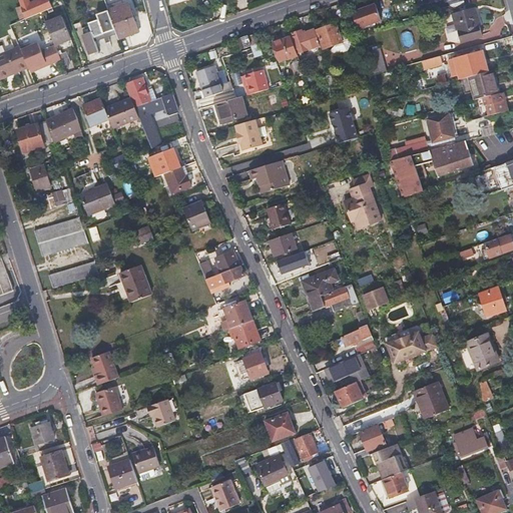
[(41,13),(49,9),(50,9),(46,0),(21,10),(24,19),(41,13)]
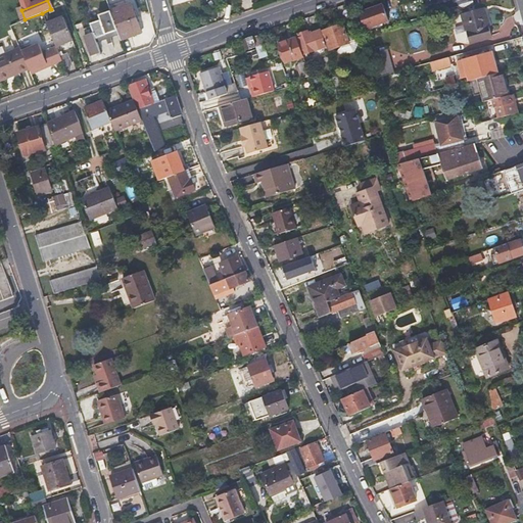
[(365,30),(388,20),(382,3),(358,13),(365,30)]
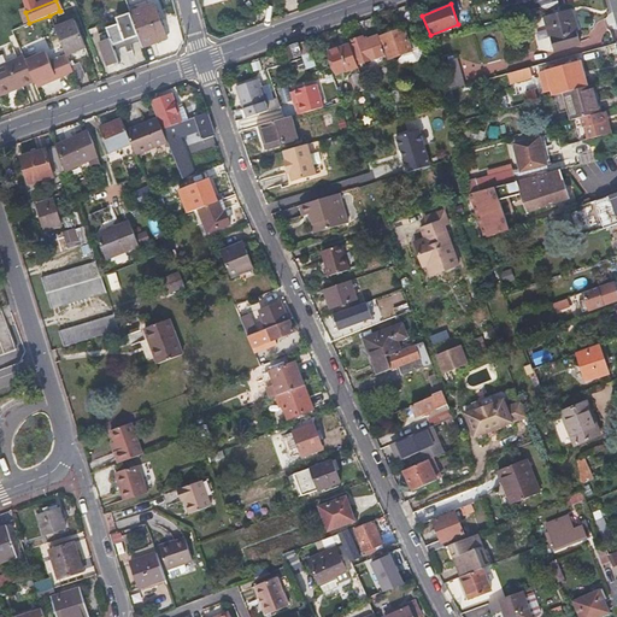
[(141,48),(164,40),(153,7),(129,16),(137,39),(139,43),(141,48)]
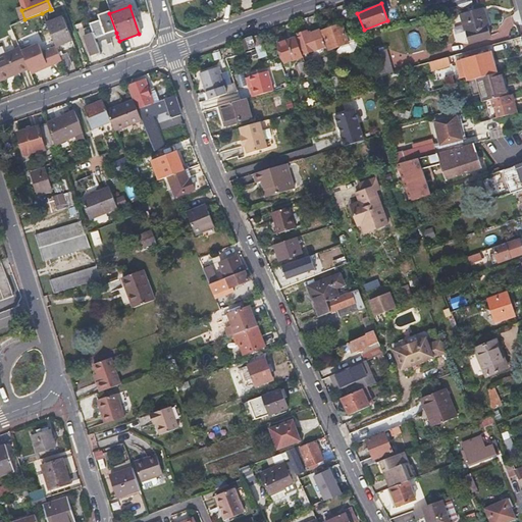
[(468,42),(489,37),(481,8),(460,14),(468,42)]
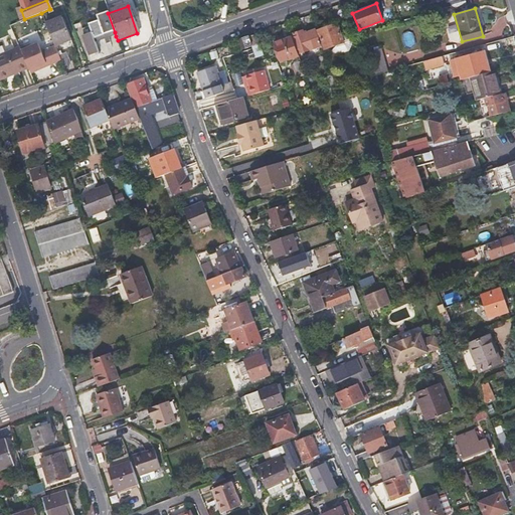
[(51,14),(49,9),(41,13),(43,18),(51,14)]
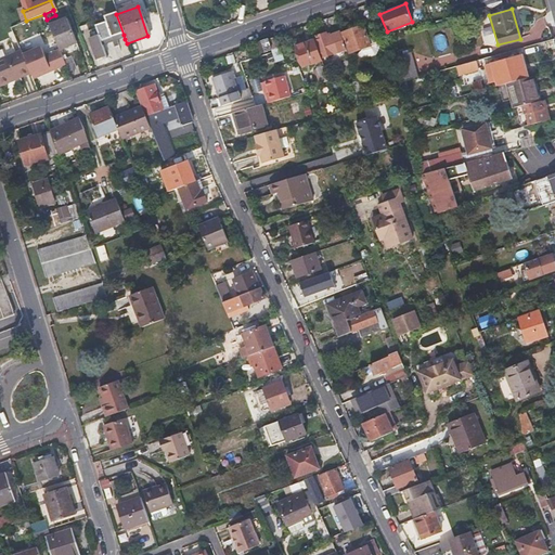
[(92,40),(89,41),(98,64),(107,61),(103,48),(103,47),(114,42),(114,43),(117,42),(116,38),(124,35),(116,14),(104,18),(106,24),(97,27),(97,30),(89,33),(92,40)]
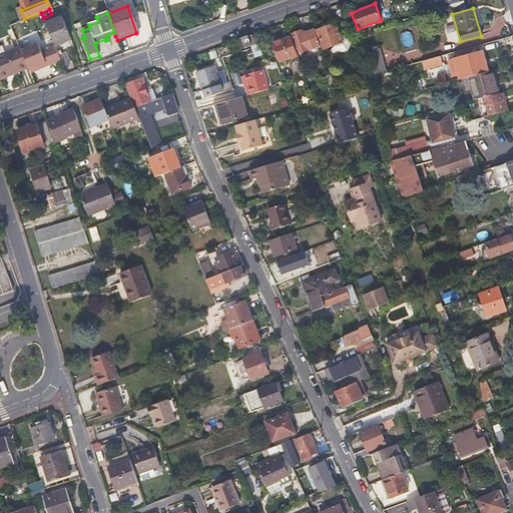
[(69,64),(67,58),(64,53),(61,54),(59,47),(66,44),(65,41),(70,39),(63,17),(46,24),(55,46),(60,61),(63,67),(69,64)]
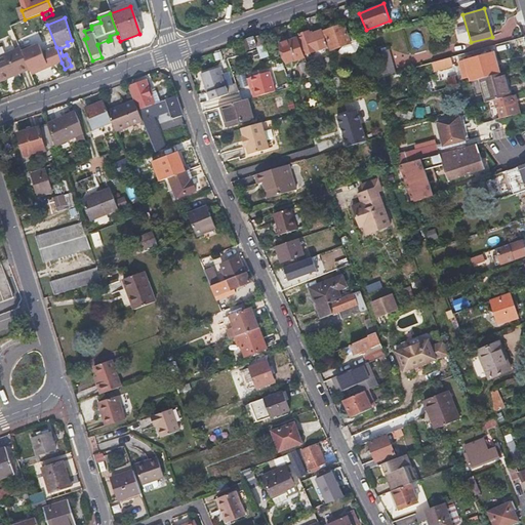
[(351,23),(342,26),(350,46),(358,43),(351,23)]
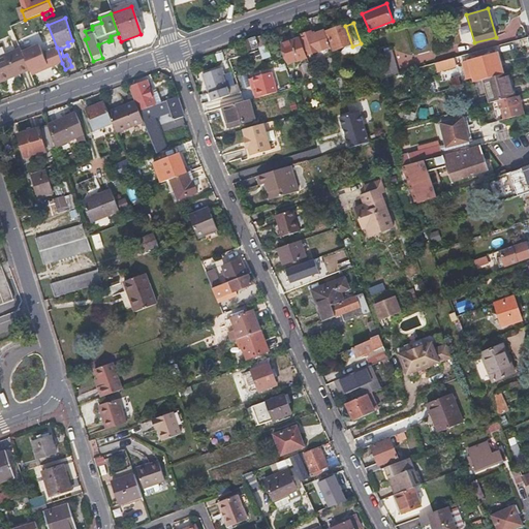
[(349,44),(350,48),(352,47),(345,26),(345,25),(325,31),(333,51),(340,48),(349,44)]
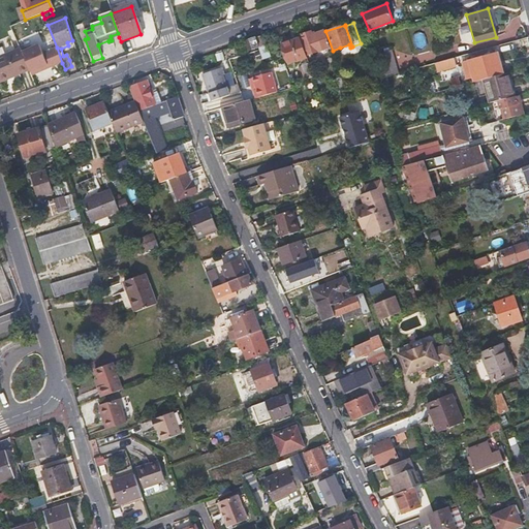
[(299,38),(305,56),(330,47),(323,30),(311,35),(310,33),(299,36),(299,38)]
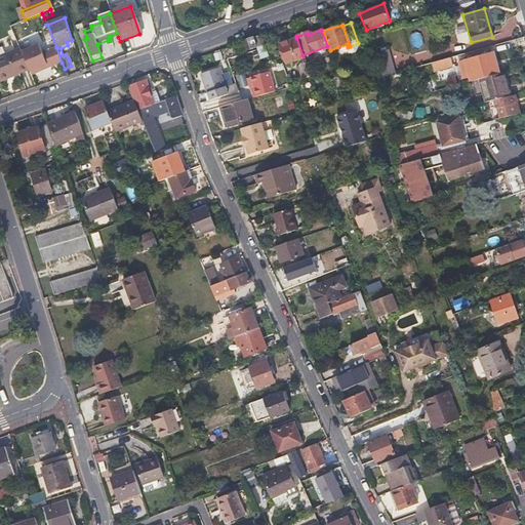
[(257,36),(252,38),(255,46),(260,44),(257,36)]
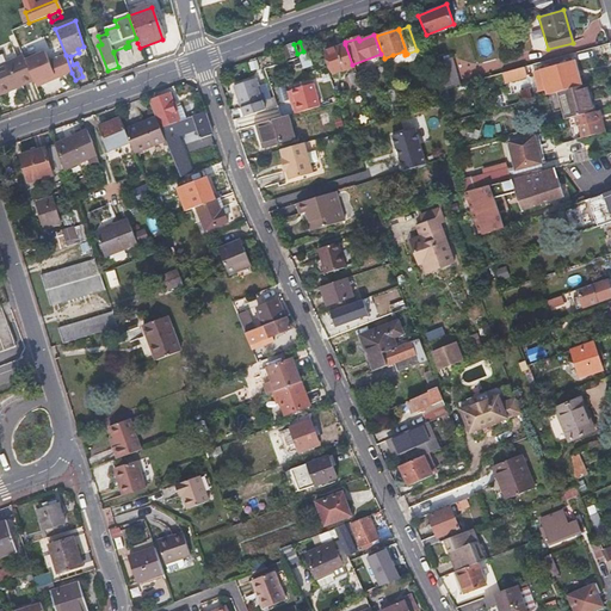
[(283,48),(287,59),(297,54),(294,44),(283,48)]
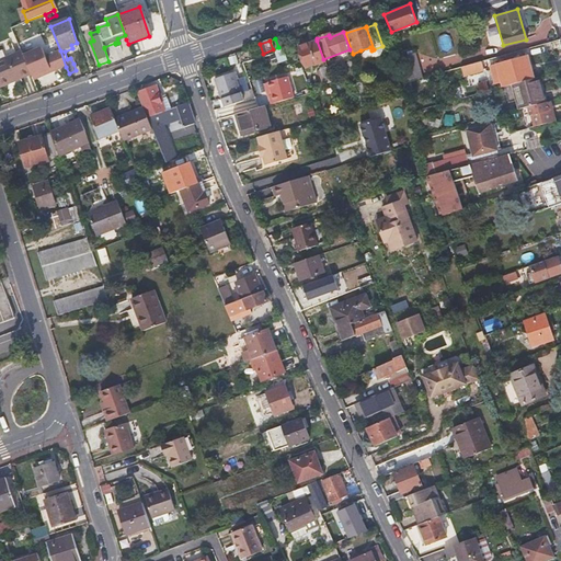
[(324,61),(323,59),(317,41),(298,48),(306,69),(324,61)]
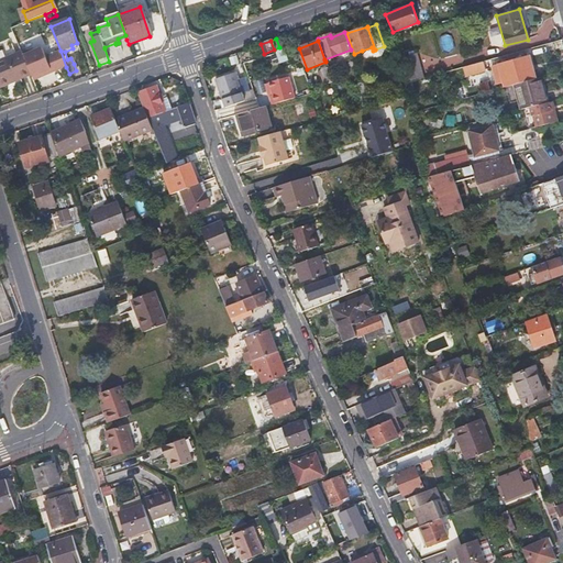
[(42,47),(23,55),(31,75),(32,77),(43,73),(44,76),(66,67),(61,51),(45,57),(42,47)]
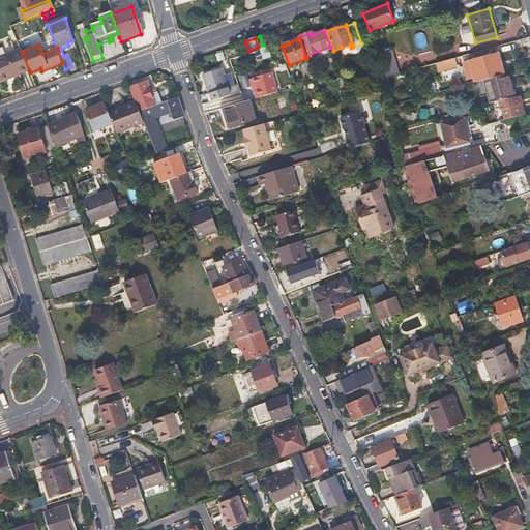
[(22,52),(21,49),(7,55),(4,48),(0,49),(0,81),(29,70),(22,52)]
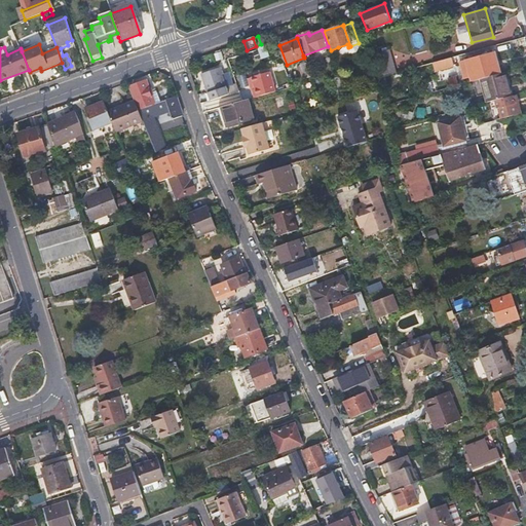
[(340,54),(338,47),(331,50),(333,57),(340,54)]
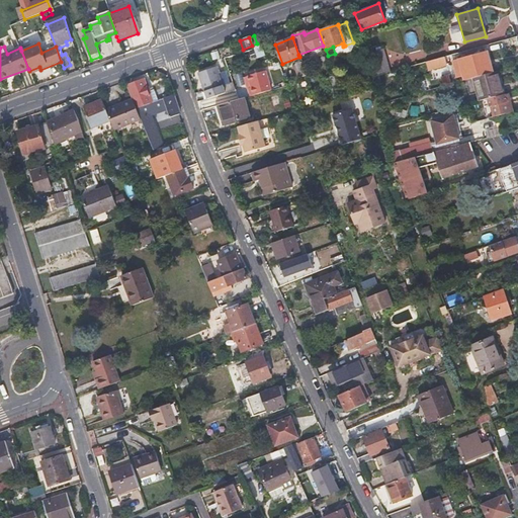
[(374,77),(389,73),(381,50),(368,54),(374,77)]
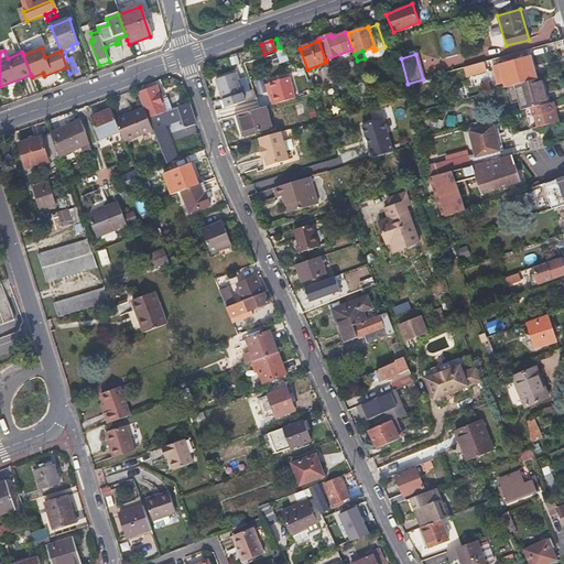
[(506,87),(507,87),(529,80),(527,75),(525,69),(519,71),(516,61),(494,67),(498,85),(505,83),(506,87)]
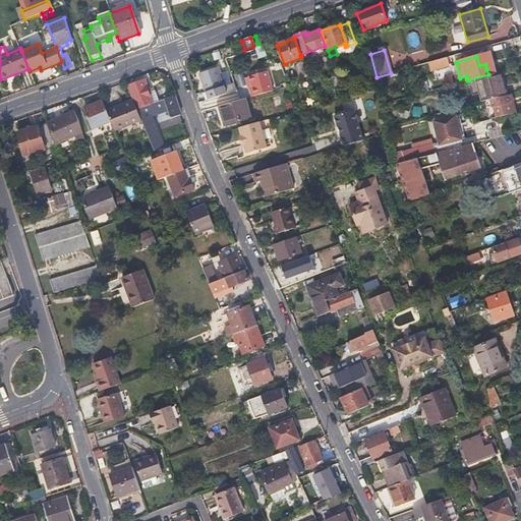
[(427,62),(430,70),(448,64),(446,57),(427,62)]
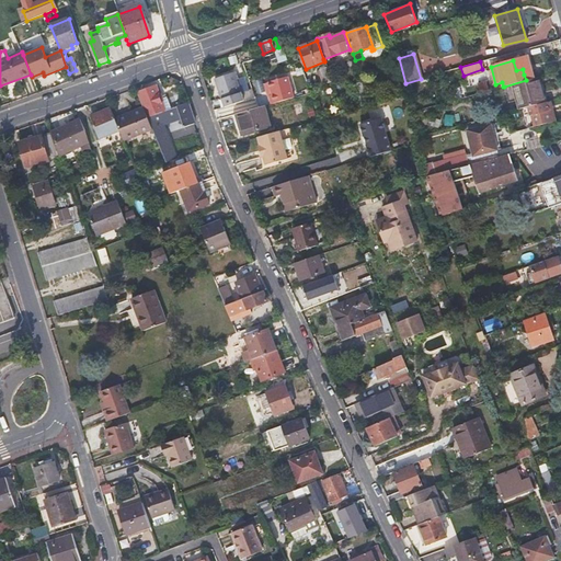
[(319,80),(329,77),(327,68),(317,72),(319,80)]
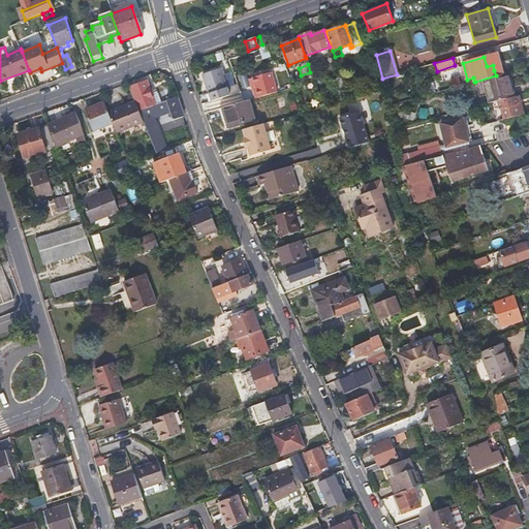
[(226,89),(219,69),(201,75),(211,101),(225,97),(223,90),(226,89)]
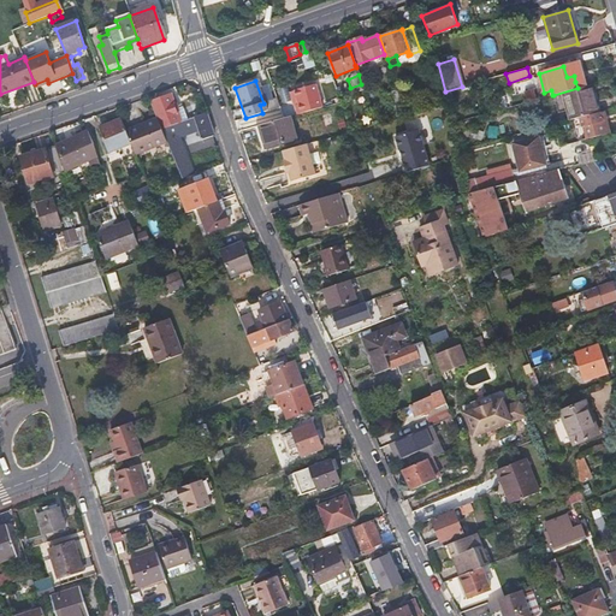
[(296,114),(321,107),(314,84),(294,90),(297,105),(294,106),(296,114)]
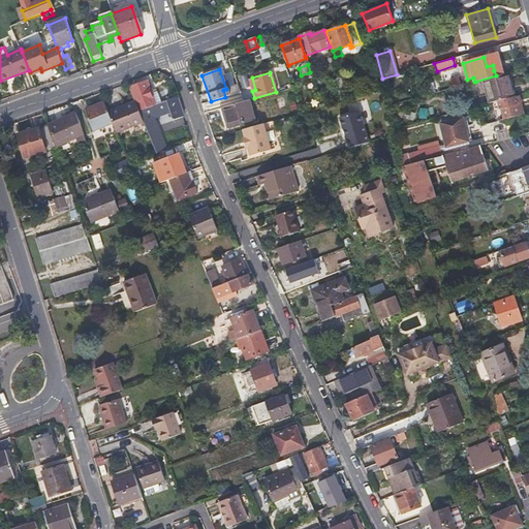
[(496,75),(475,82),(479,97),(489,94),(491,102),(498,101),(514,96),(506,72),(496,75)]
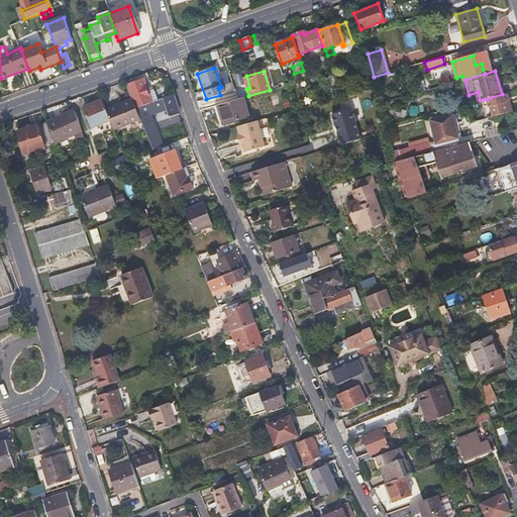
[(449,84),(448,80),(447,76),(436,79),(439,87),(449,84)]
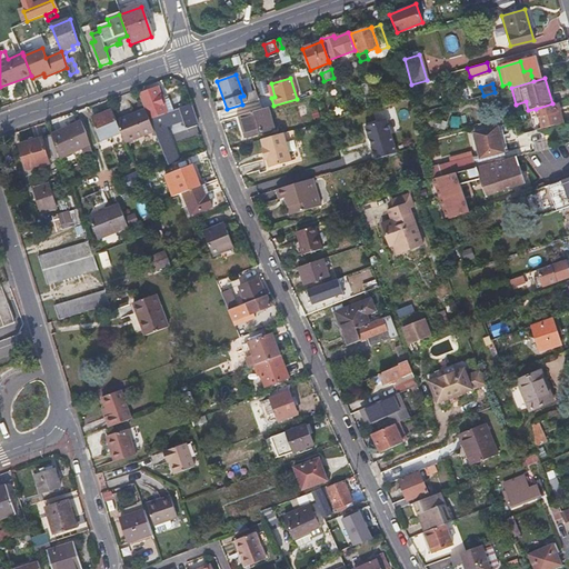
[(357,88),(365,110),(375,108),(366,86),(357,88)]
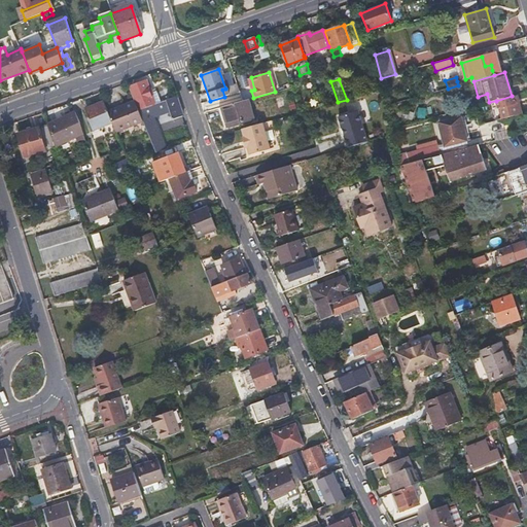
[(153,104),(145,80),(128,86),(137,110),(153,104)]
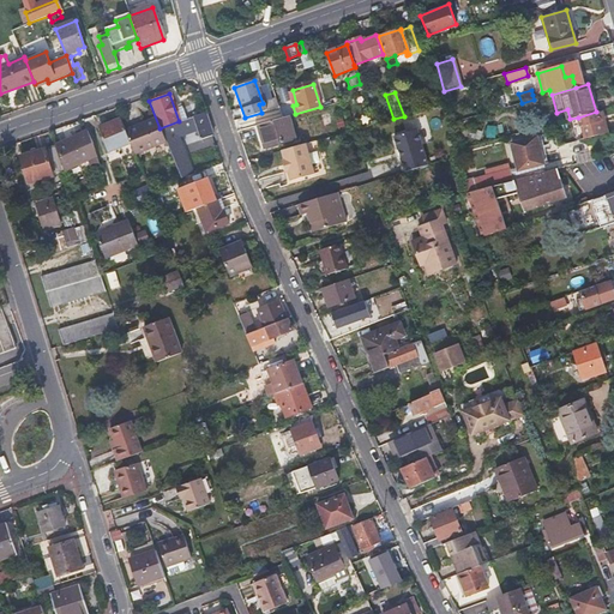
[(608,132),(602,110),(596,112),(578,118),(581,126),(584,125),(588,138),(597,136),(608,132)]
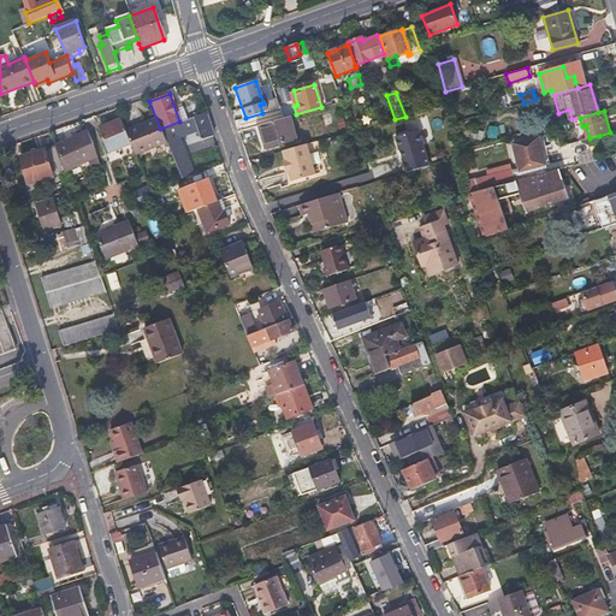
[(205,113),(193,117),(201,140),(213,136),(205,113)]
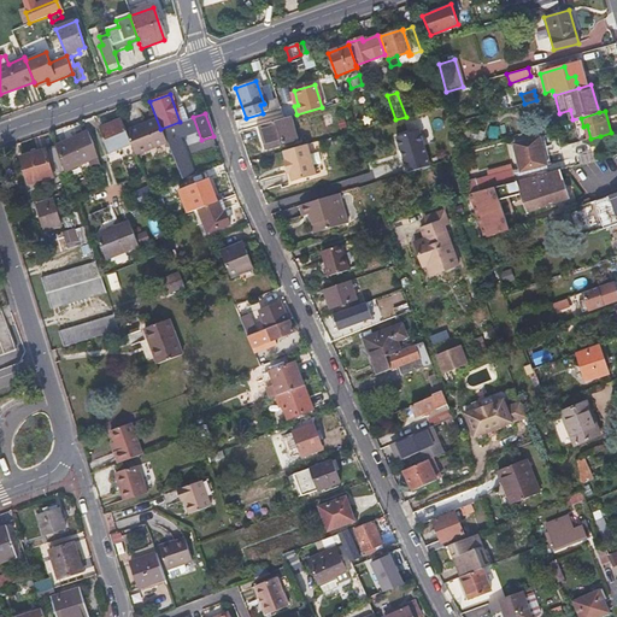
[(256,127),(262,150),(297,140),(289,117),(256,127)]
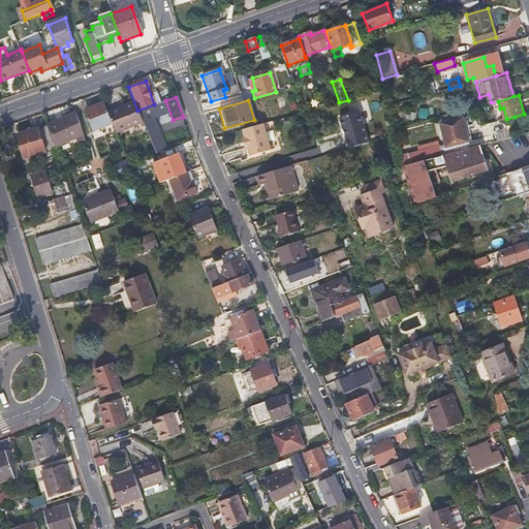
[(103,103),(85,111),(93,130),(112,123),(103,103)]
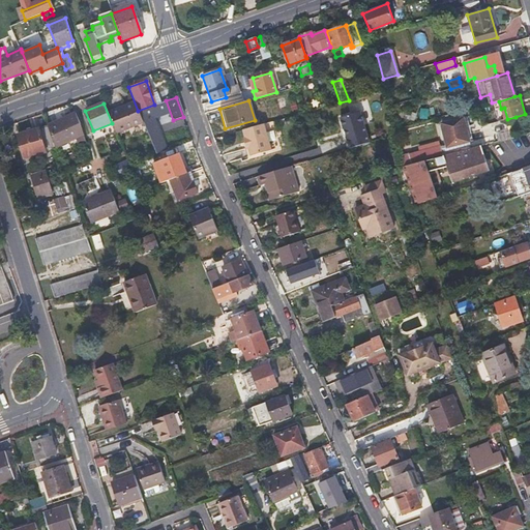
[(116,131),(141,121),(134,105),(110,114),(116,131)]
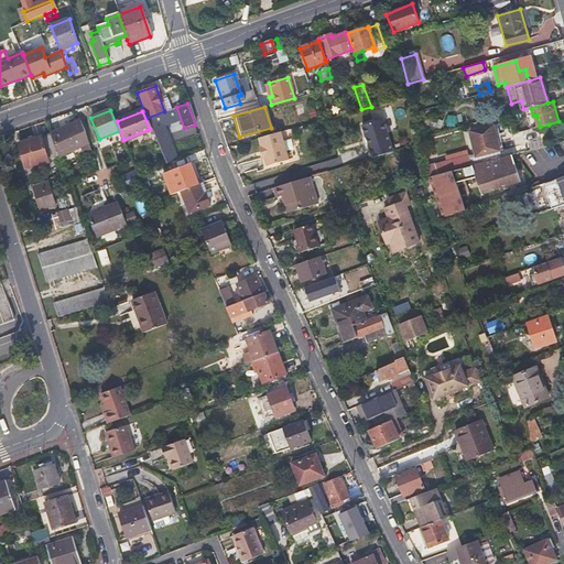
[(177,160),(159,116),(150,119),(160,143),(158,144),(166,165),(177,160)]
